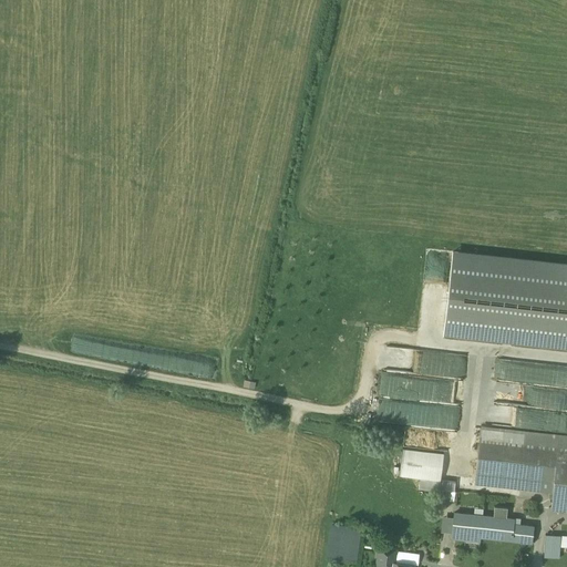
[(566,263),(454,250),(445,327),(566,340),(566,263)]
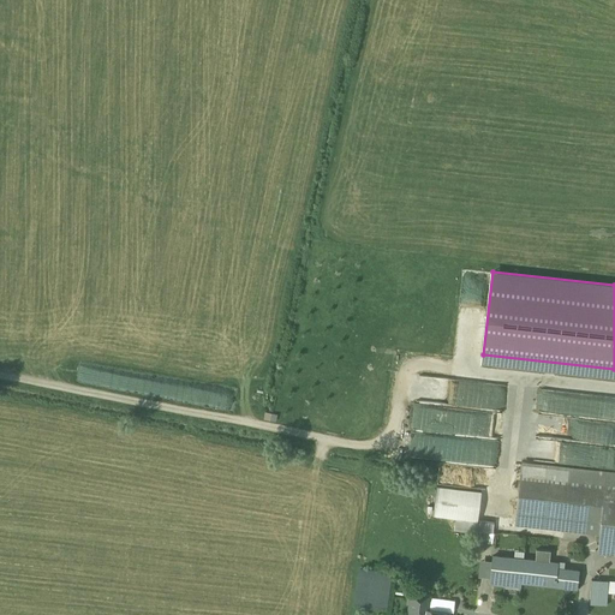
[(494,411),(496,381),(419,374),(415,425),(455,429),(458,408),(494,411)]
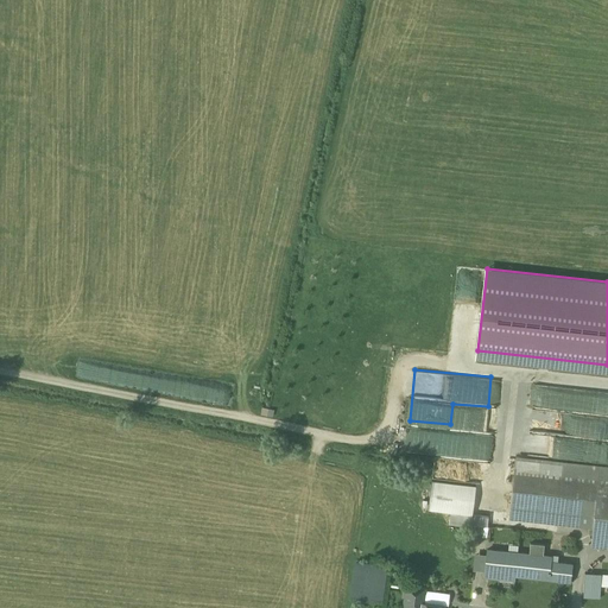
[(537,448),(534,447),(533,447),(532,448),(531,448),(530,449),(527,450),(527,453),(526,455),(526,456),(527,457),(527,458),(527,460),(529,460),(539,461),(540,461),(542,458),(543,457),(543,455),(543,453),(542,450),(540,449),(539,448),(537,448)]
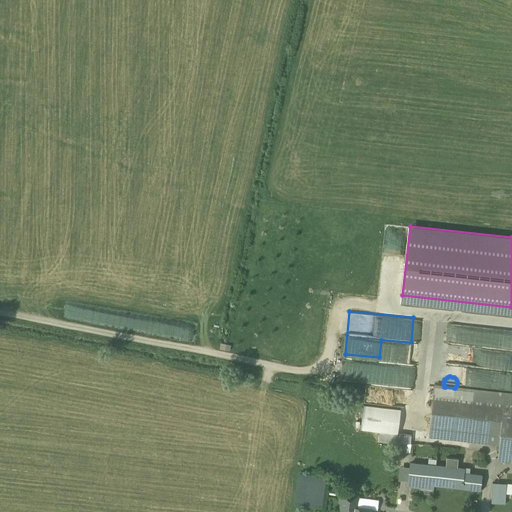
[(511,394),(454,388),(453,389),(452,390),(450,390),(449,390),(447,389),(446,389),(446,388),(445,388),(445,387),(435,386),(429,436),(497,444),(496,448),(499,449),(497,459),(509,460),(511,430),(511,394)]
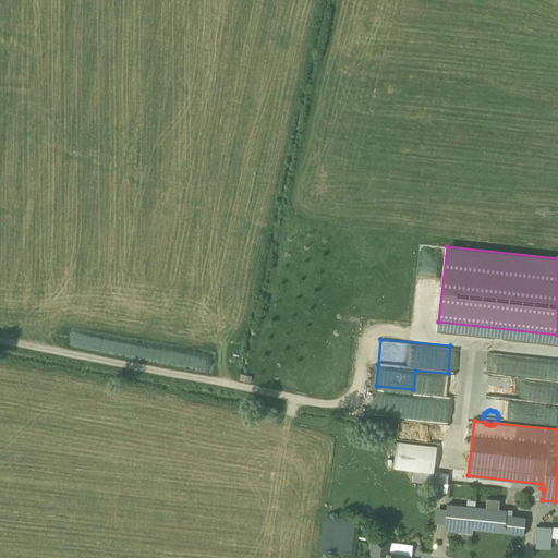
[(436,445),(396,440),(392,466),(434,471),(436,445)]
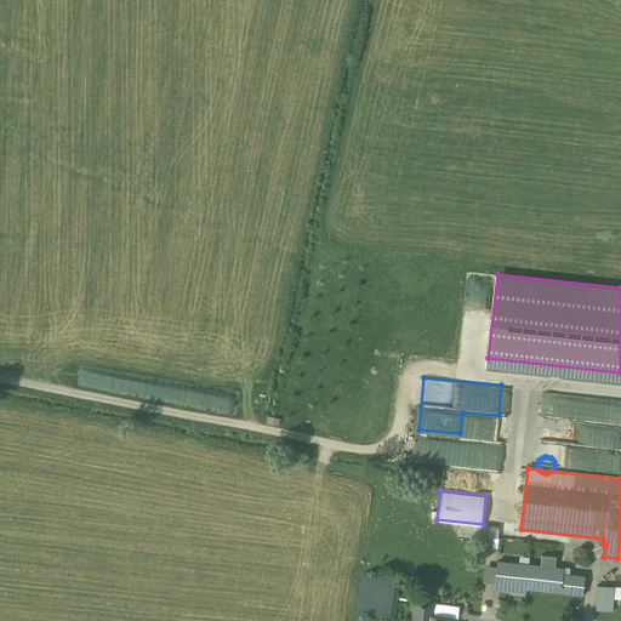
[(459,533),(477,535),(478,524),(461,522),(459,533)]
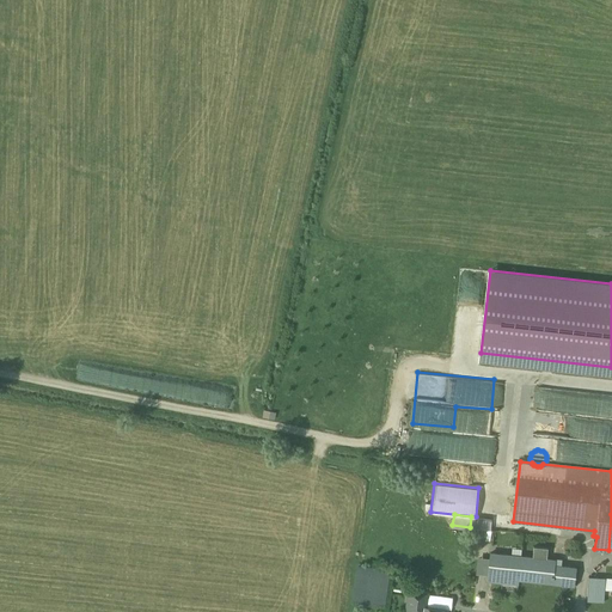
[(490,533),(481,532),(479,551),(489,551),(490,533)]
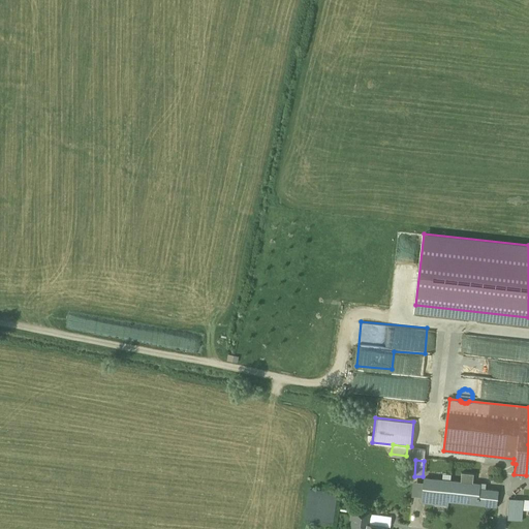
[(474,473),(462,471),(461,480),(473,483),(474,473)]
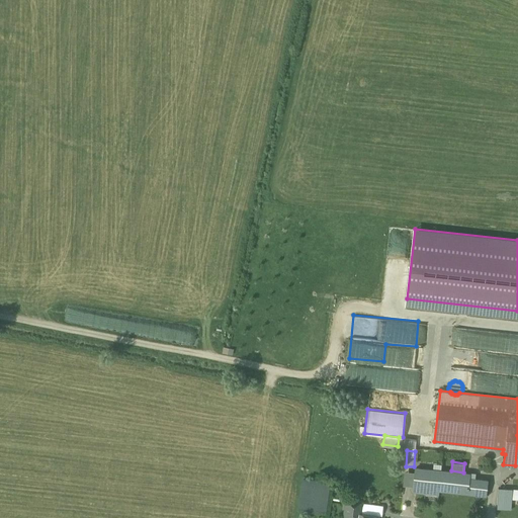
[(451,470),(416,467),(413,491),(438,494),(439,490),(486,495),(488,480),(469,478),(469,472),(451,470)]
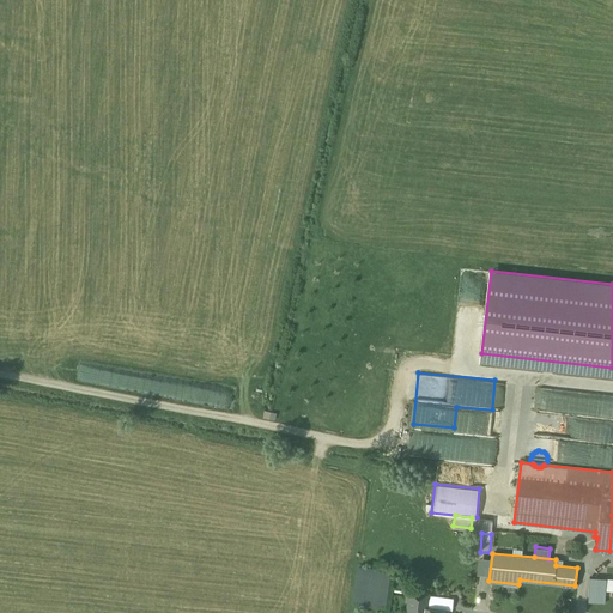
[(389,570),(358,566),(353,602),(383,607),(389,570)]
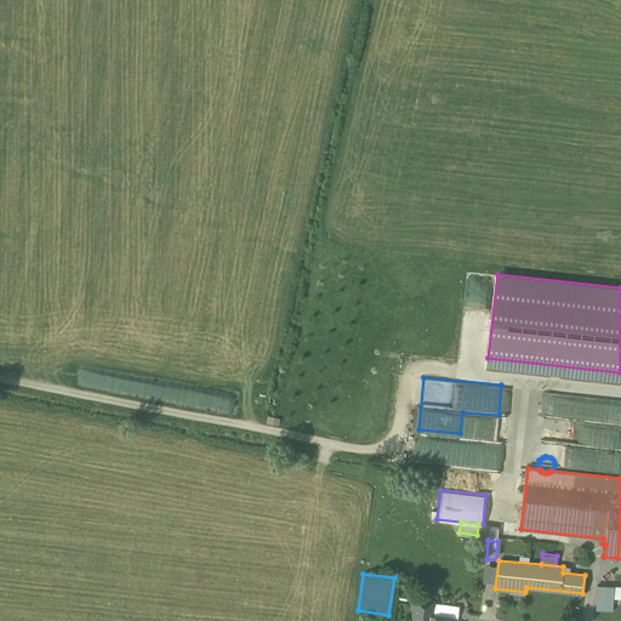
[(615,586),(598,585),(597,609),(613,610),(615,586)]
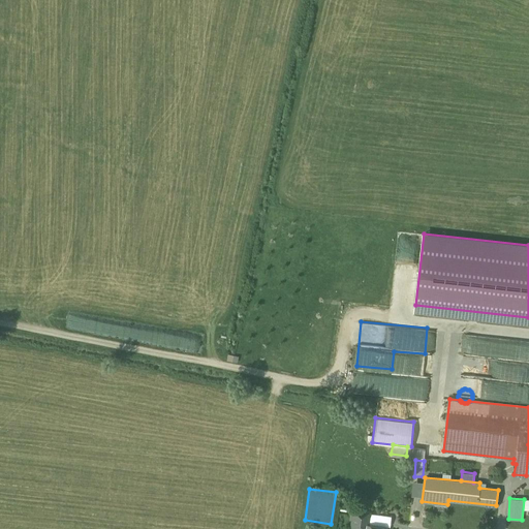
[(370,511),(353,508),(351,527),(359,527),(366,528),(367,523),(369,524),(370,511)]
